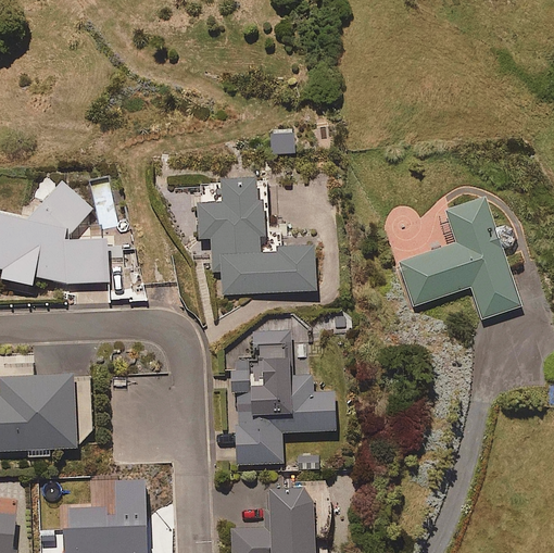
[(294,135),(272,136),(273,154),(294,153),(294,135)]
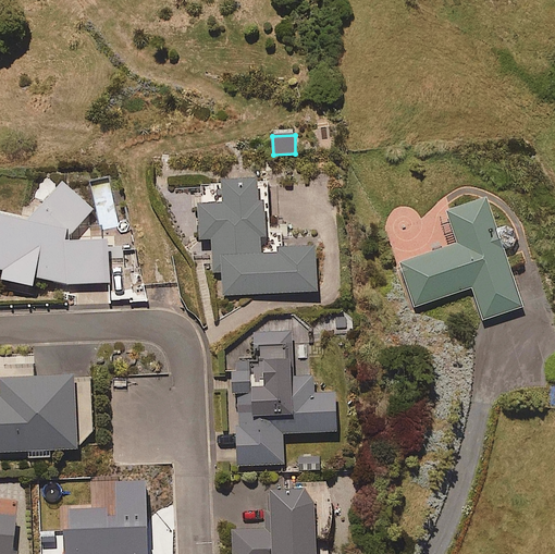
[(316,293),(316,249),(280,250),(280,256),(263,256),(262,183),(223,183),(223,206),(198,207),(199,238),(211,238),(212,271),(222,271),(222,294),(316,293)]
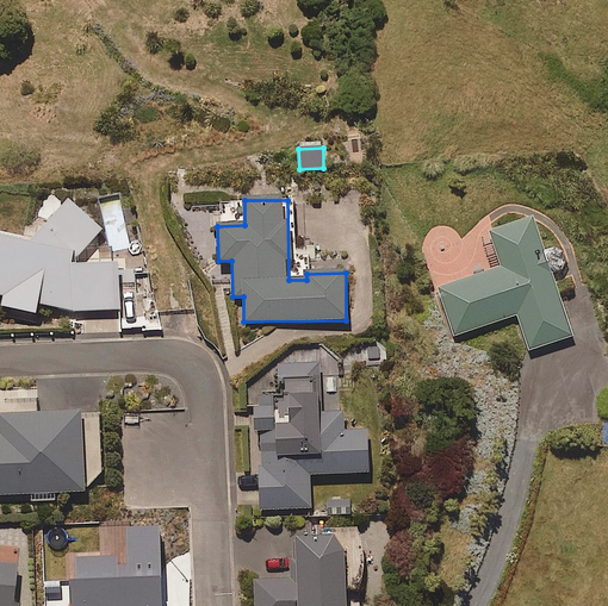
[(100,231),(72,202),(31,245),(23,243),(25,232),(0,226),(0,295),(2,295),(0,304),(36,312),(38,303),(73,311),(119,310),(118,281),(135,281),(135,268),(118,268),(76,269),(76,256),(100,231)]
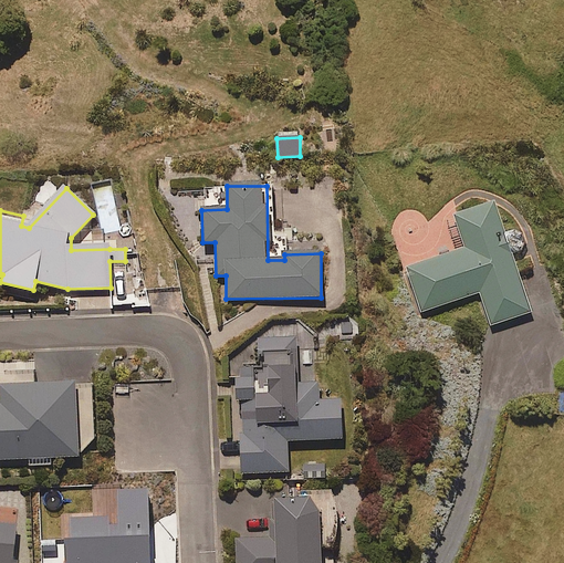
[(490,325),(530,312),(512,257),(526,251),(519,227),(504,231),(494,202),(456,215),(466,249),(407,268),(420,311),(480,292),(490,325)]
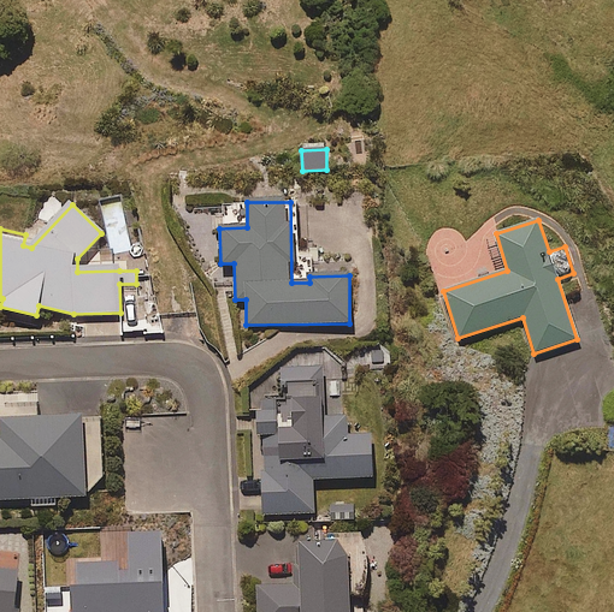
[(323,368),(282,368),(282,399),(261,399),(261,411),(255,411),(255,438),(261,438),(263,515),(314,514),(313,479),(372,479),(372,434),(350,435),(349,415),(325,415),(325,394),(330,394),(330,380),(323,380),(323,368)]
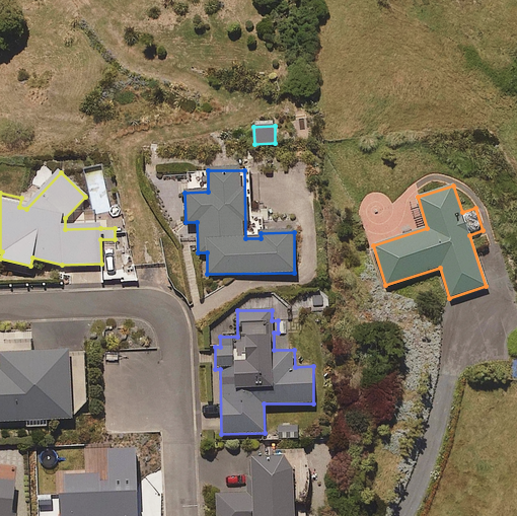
[(0,371),(0,421),(25,421),(26,427),(46,427),(46,422),(71,421),(68,352),(30,354),(30,338),(2,339),(3,355),(0,355),(0,371)]
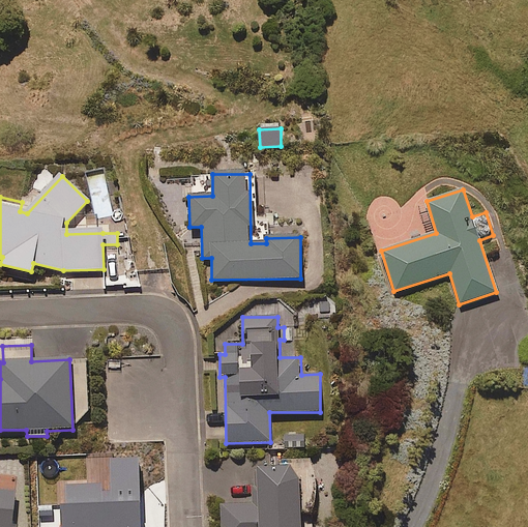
[(303,432),(282,432),(283,446),(303,446),(303,432)]
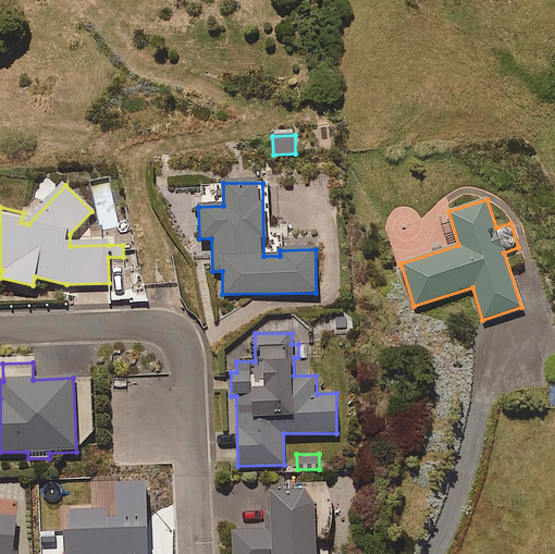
[(329,482),(291,484),(292,487),(272,488),(272,495),(270,495),(271,528),(232,530),(232,553),(316,553),(316,542),(331,541),(329,482)]
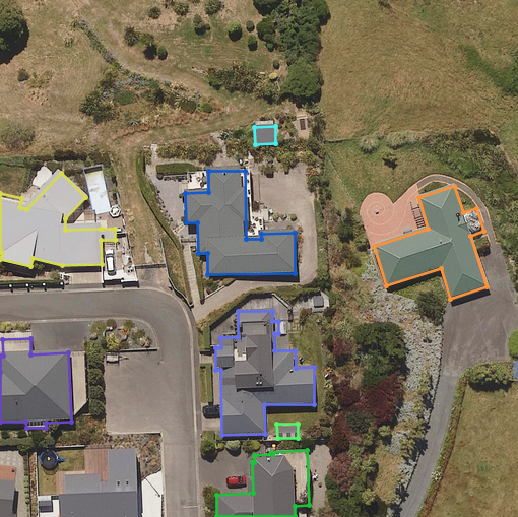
[(13,516),(16,482),(0,480),(0,516),(13,516)]
